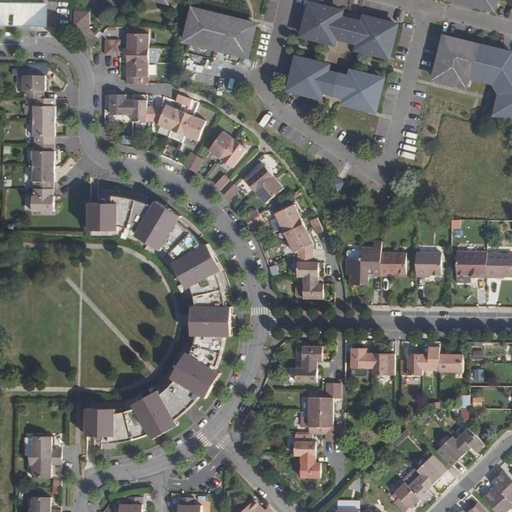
[(0,0),(0,25),(13,26),(41,26),(41,3),(38,3),(38,0),(0,0)]
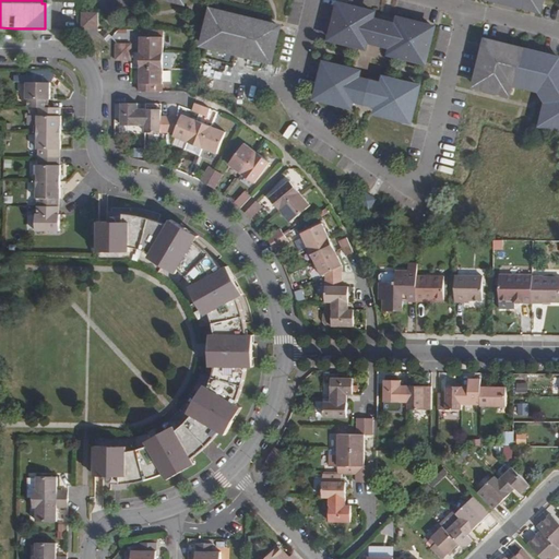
[(531,0),(490,0),(530,10),(531,0)]
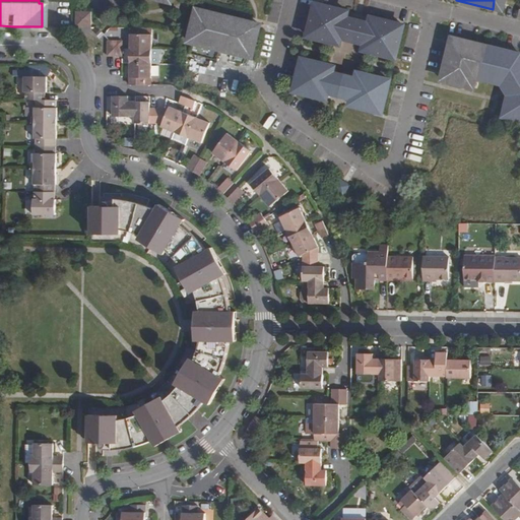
[(338,41),(344,16),(341,15),(342,10),(307,1),(298,36),(334,45),(335,40),(338,41)]
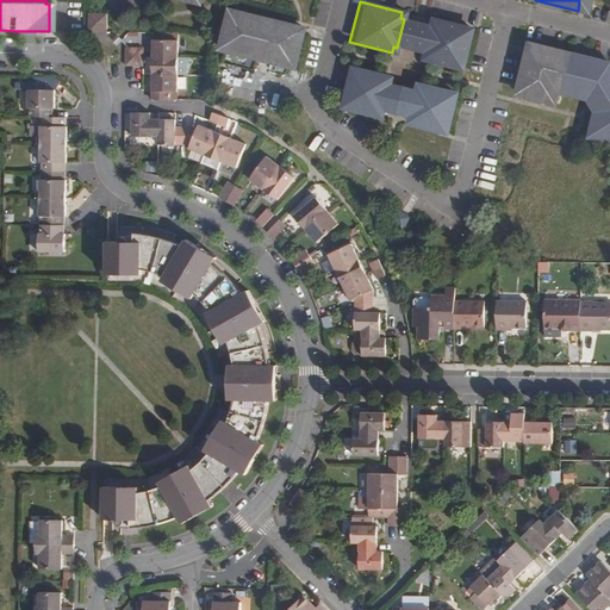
[(309,30),(229,10),(218,50),(298,70),(309,30)]
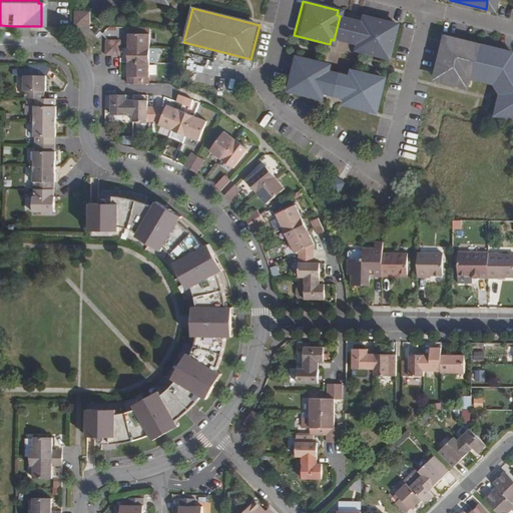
[(354,19),(349,18),(343,43),(348,44),(347,48),(383,57),(392,23),(356,14),(354,19)]
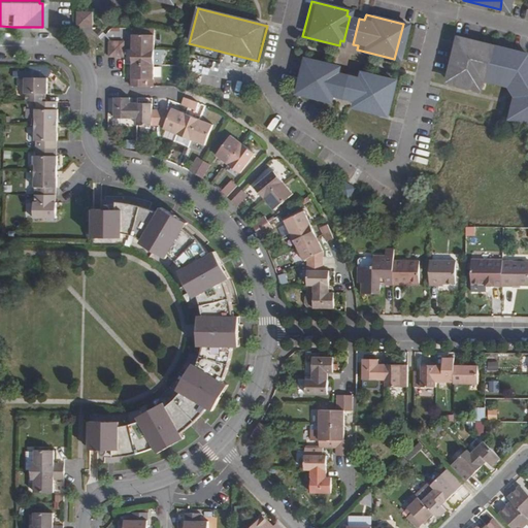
[(92,17),(77,17),(77,27),(92,28),(92,17)]
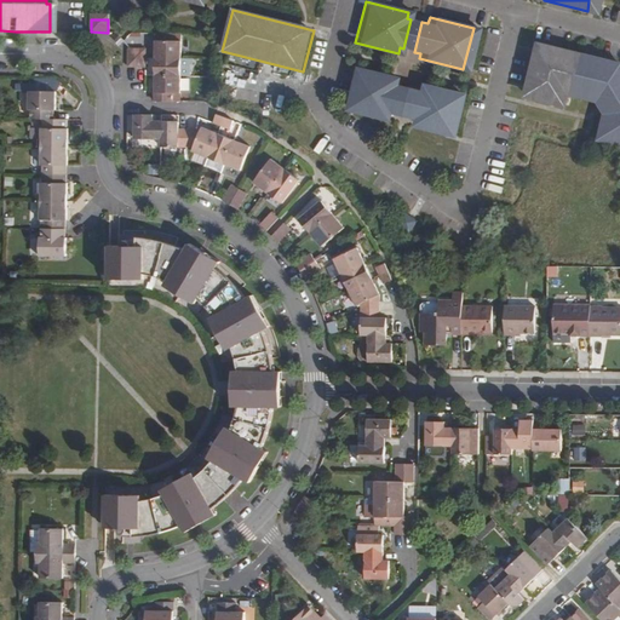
[(422,22),(411,19),(403,49),(414,52),(422,22)]
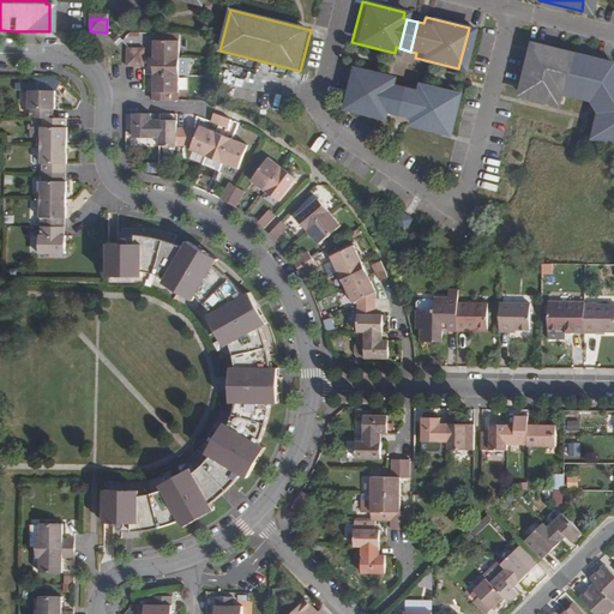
[(155,58),(180,59),(180,34),(155,32),(155,58)]
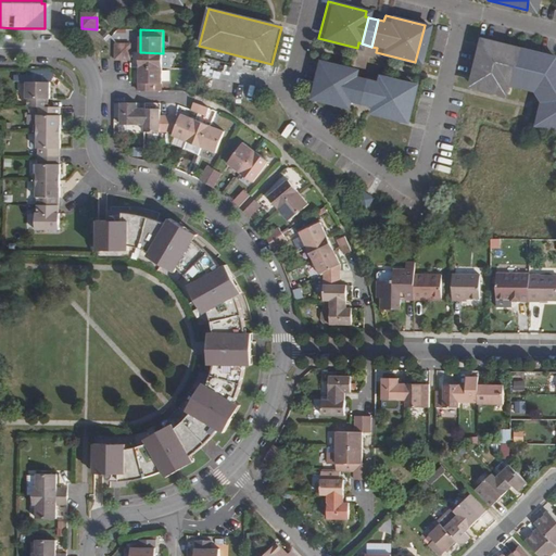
[(555,70),(546,54),(466,35),(453,85),(493,95),(496,85),(519,90),(527,102),(522,122),(555,129),(555,70)]
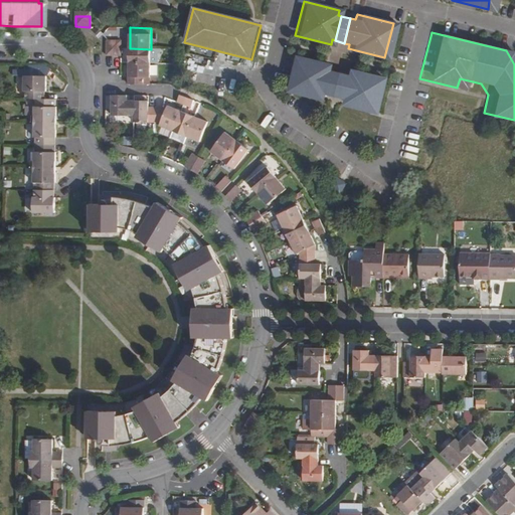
[(130,62),(150,63),(151,49),(130,48),(130,62)]
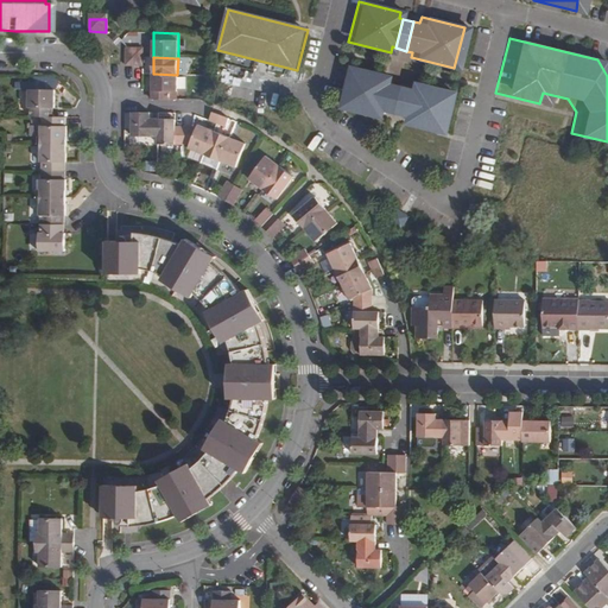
[(381,109),(388,81),(384,80),(385,74),(343,64),(334,105),(374,114),(377,108),(381,109)]
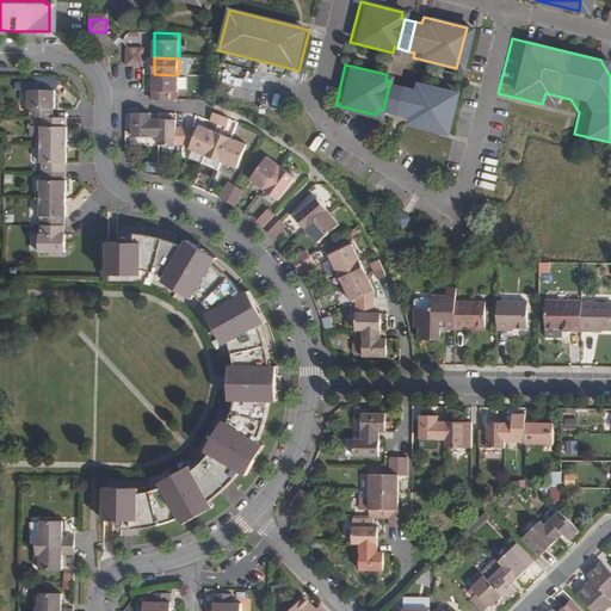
[(153,100),(171,100),(171,92),(179,92),(178,75),(154,74),(153,91),(153,100)]
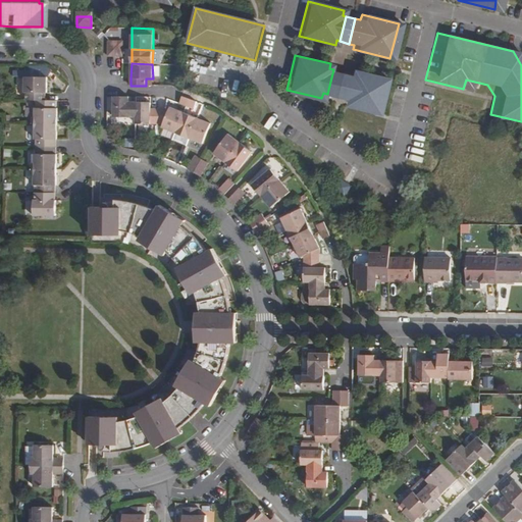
[(347,72),(342,71),(336,96),(341,98),(340,102),(376,111),(385,76),(348,67),(347,72)]
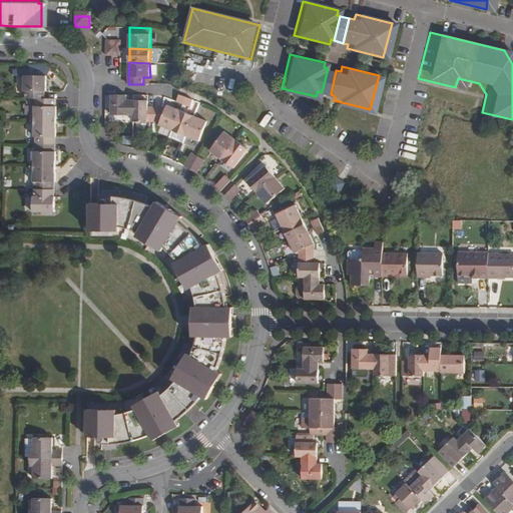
[(336,70),(328,68),(322,92),(331,94),(336,70)]
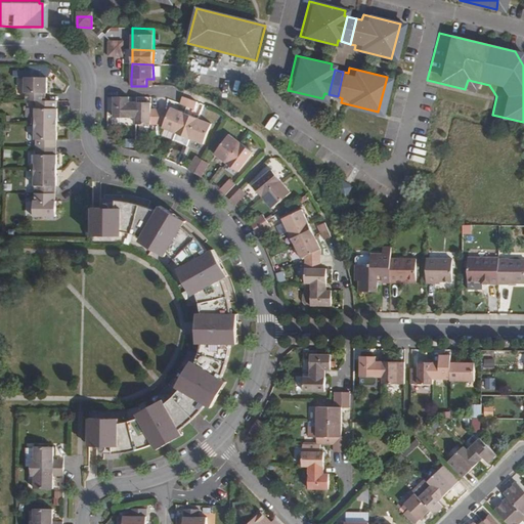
[(27,98),(37,98),(46,98),(46,90),(47,90),(47,74),(44,74),(28,75),(26,75),(25,90),(27,90),(27,98)]
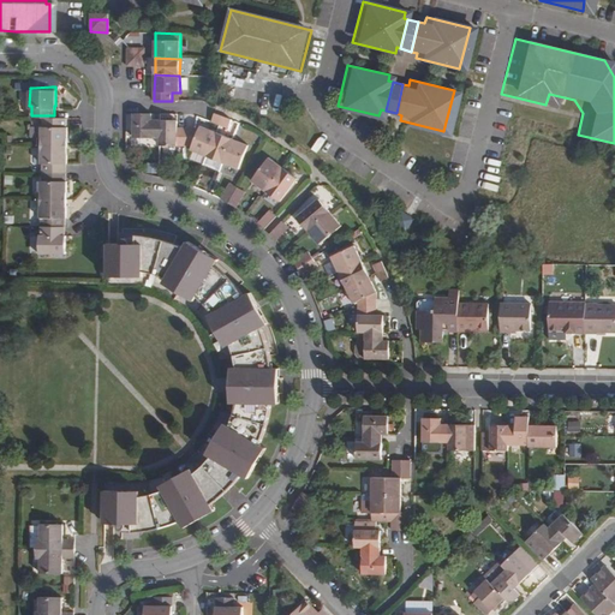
[(238,89),(236,101),(278,107),(280,94),(238,89)]
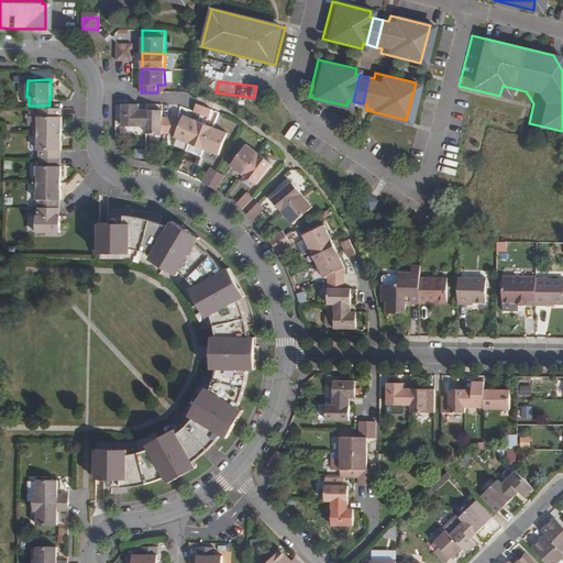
[(140,103),(122,103),(122,125),(146,127),(146,110),(139,109),(140,103)]
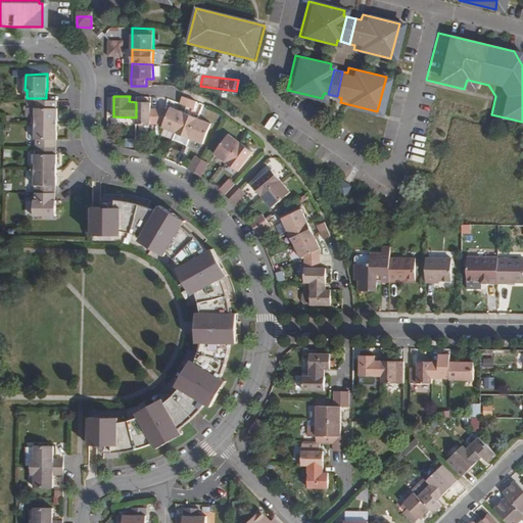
[(180,103),(187,106),(195,109),(197,102),(192,100),(183,97),(180,103)]
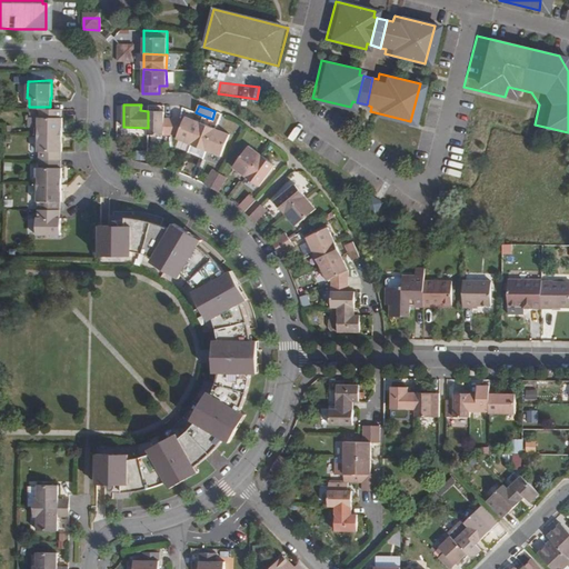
[(38,132),(62,132),(62,115),(61,115),(61,107),(50,107),(40,107),(40,115),(39,116),(38,132)]
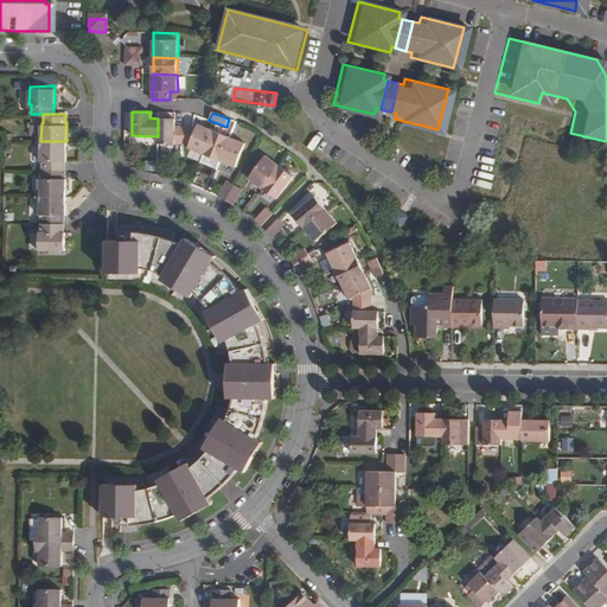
[(158,119),(158,136),(158,144),(183,145),(184,126),(176,126),(176,119),(170,119),(158,119)]
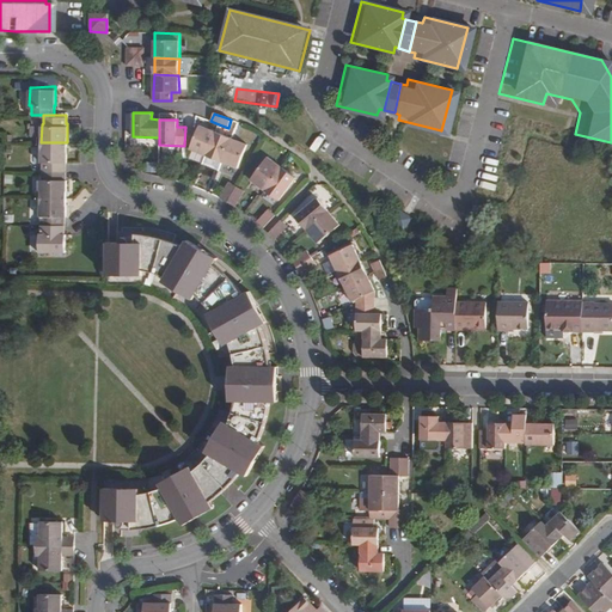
[(185,127),(184,146),(191,146),(190,148),(206,155),(215,132),(200,126),(199,128),(185,127)]
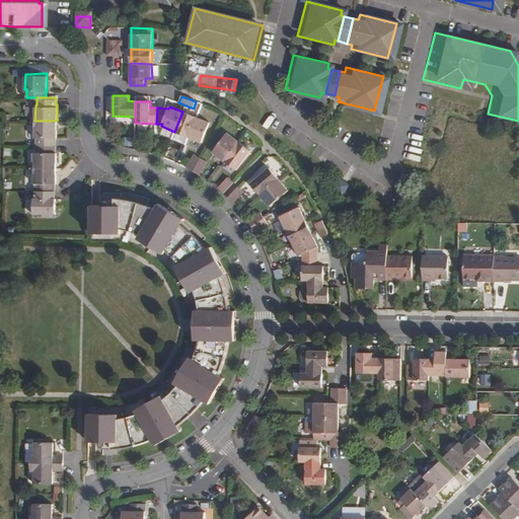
[(182,112),(174,132),(189,137),(197,118),(182,112)]
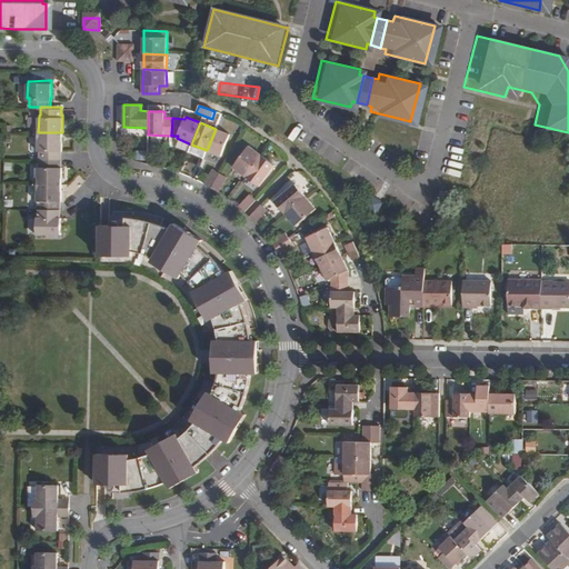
[(216,129),(207,150),(221,157),(230,135),(216,129)]
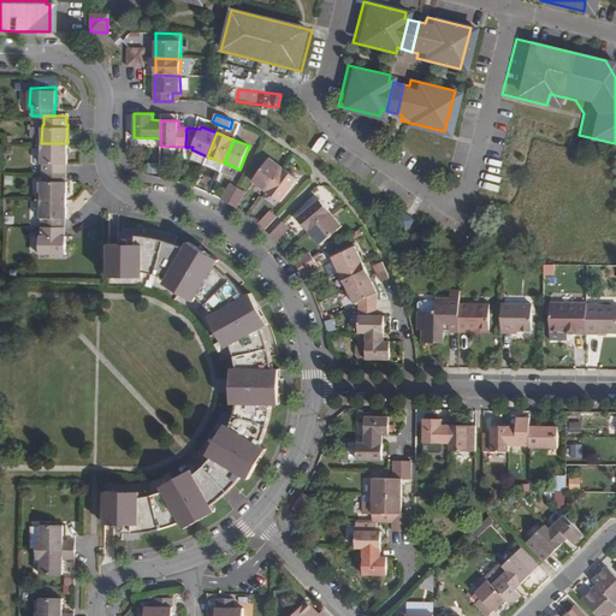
[(41,171),(65,171),(65,161),(67,161),(67,143),(41,143),(41,171)]
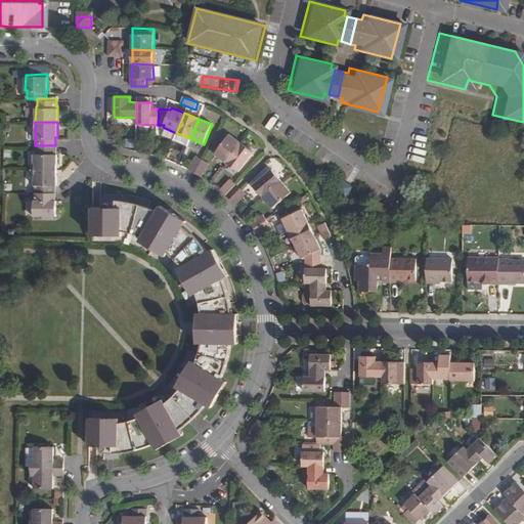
[(111,128),(107,131),(116,140),(119,137),(111,128)]
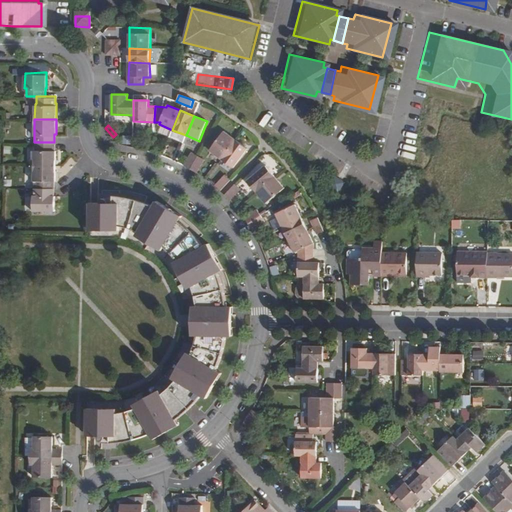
[(210,151),(221,160),(236,140),(224,132),(210,151)]
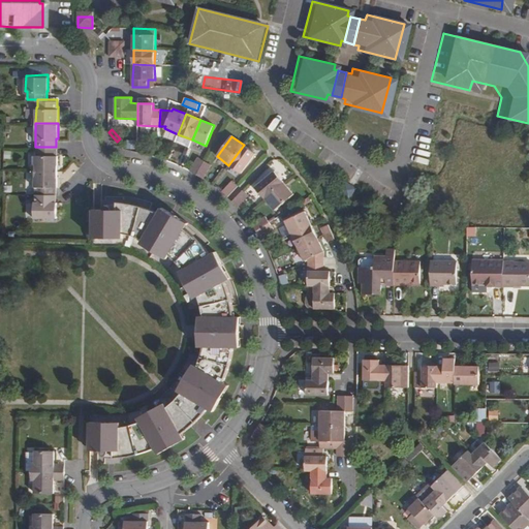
[(120,138),(117,142),(126,152),(128,148),(120,138)]
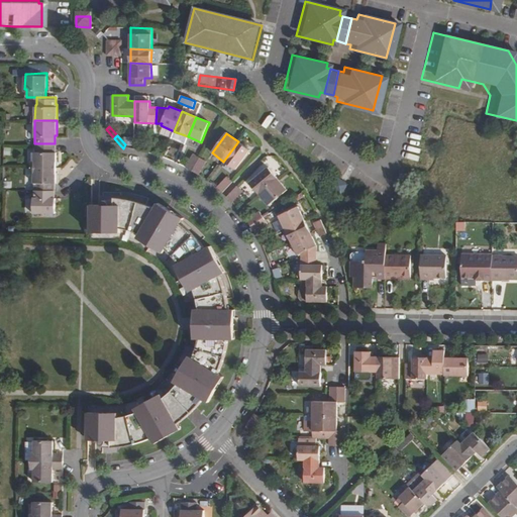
[(238,141),(223,162),(235,170),(250,150),(238,141)]
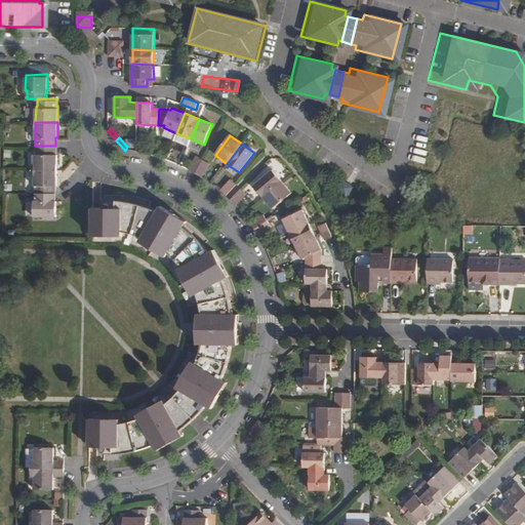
[(35,169),(56,169),(57,153),(55,153),(55,146),(35,146),(35,169)]
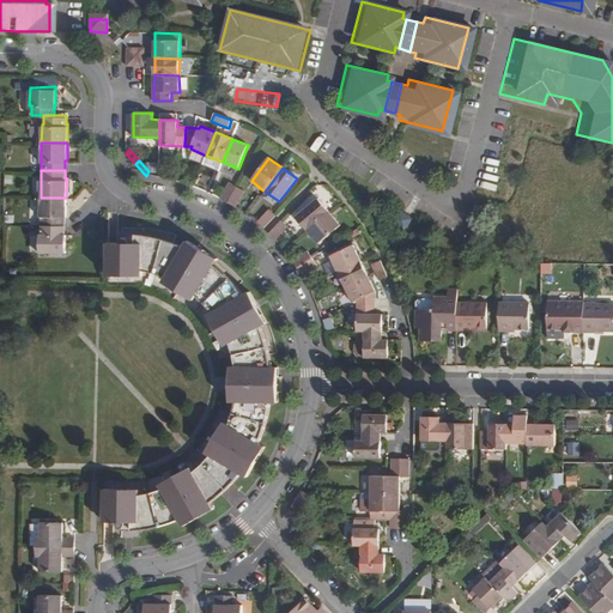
[(230,183),(222,199),(229,202),(238,187),(230,183)]
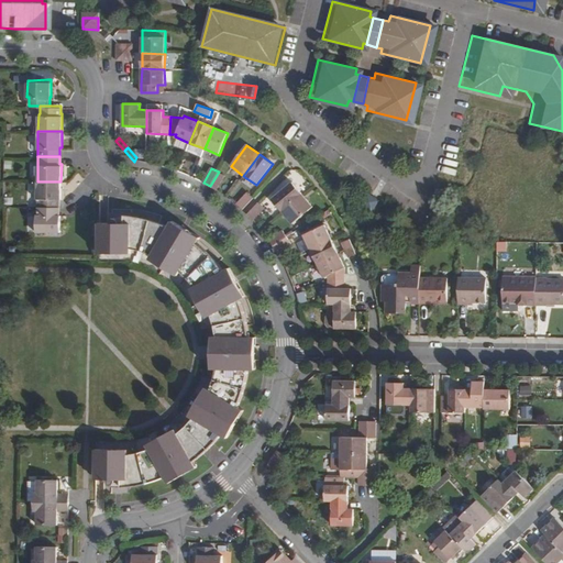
[(219,172),(210,186),(216,189),(223,175),(219,172)]
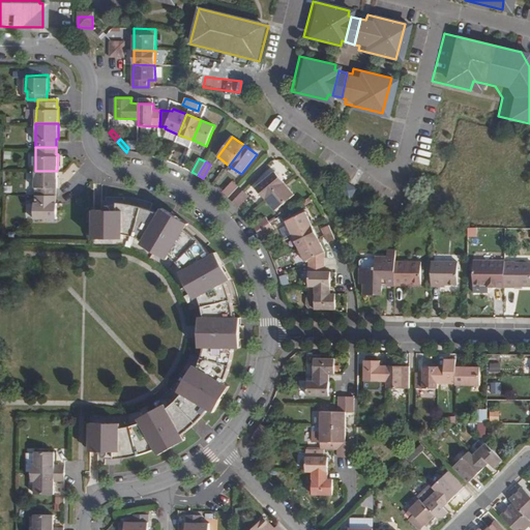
[(35,195),(54,195),(54,187),(57,187),(57,171),(35,171),(35,195)]
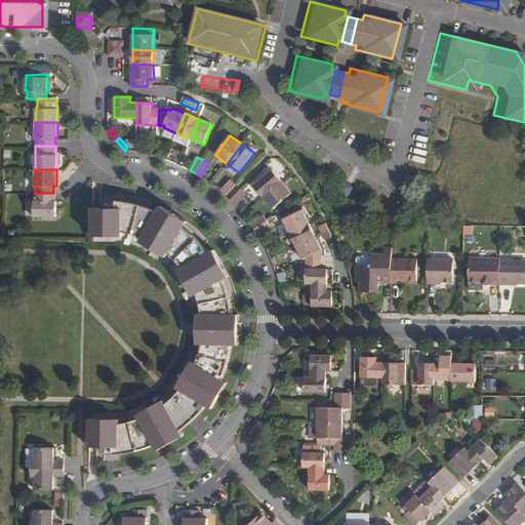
[(254,186),(264,198),(282,182),(273,170),(254,186)]
